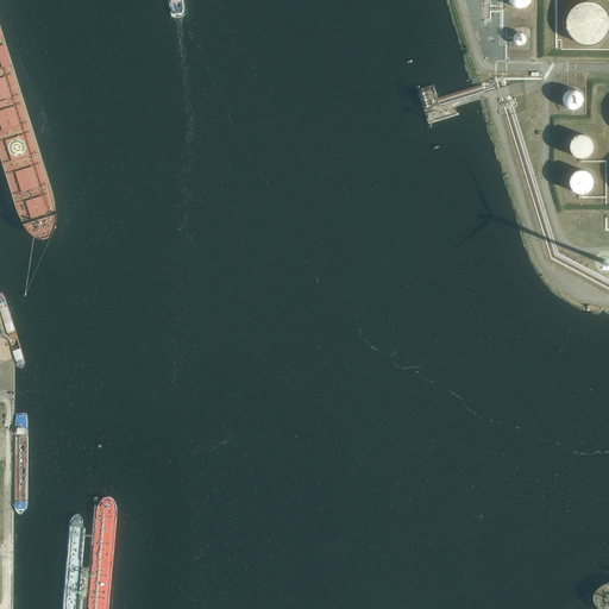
[(608,24),(608,23),(608,20),(608,19),(608,18),(608,17),(608,16),(607,14),(607,13),(606,12),(606,11),(604,11),(604,10),(603,8),(601,7),(600,6),(598,5),(597,4),(596,4),(594,2),(592,2),(591,2),(590,2),(589,1),(588,1),(585,1),(584,2),(583,2),(582,2),(579,4),(578,4),(576,5),(575,6),(573,7),(572,7),(571,10),(570,11),(569,13),(567,14),(567,16),(567,17),(566,18),(566,19),(566,20),(566,22),(566,23),(566,24),(566,25),(566,27),(566,29),(566,30),(567,31),(569,33),(569,35),(570,35),(571,37),(571,38),(572,38),(573,39),(576,41),(576,42),(577,43),(579,43),(581,44),(582,44),(583,44),(585,45),(586,45),(588,45),(590,44),(591,44),(594,44),(595,44),(596,43),(597,43),(598,42),(600,41),(602,39),(603,38),(604,37),(604,36),(606,35),(607,33),(607,32),(608,31),(608,30),(608,29),(608,27),(608,26),(608,25),(608,24)]
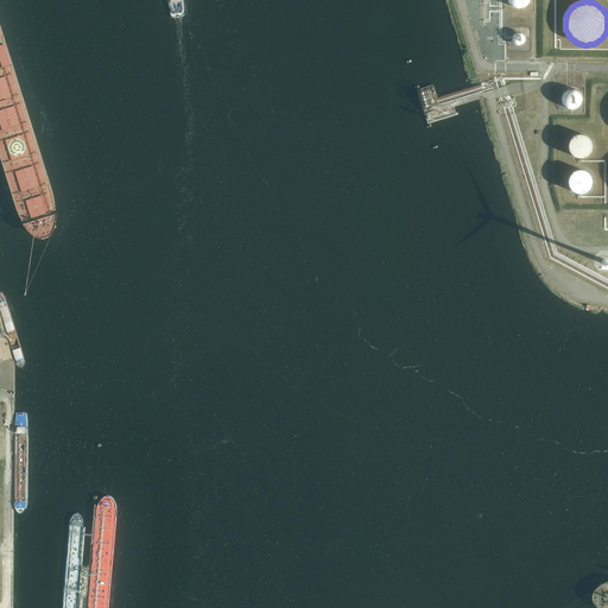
[(514,35),(513,35),(513,36),(512,37),(512,38),(512,39),(512,40),(513,42),(513,43),(514,43),(514,44),(515,45),(517,45),(518,45),(519,45),(520,45),(521,45),(521,44),(523,44),(524,43),(525,42),(525,40),(525,39),(525,38),(525,37),(524,36),(524,35),(523,35),(523,33),(521,33),(520,33),(520,32),(519,32),(518,32),(517,32),(515,33),(514,33),(514,35)]
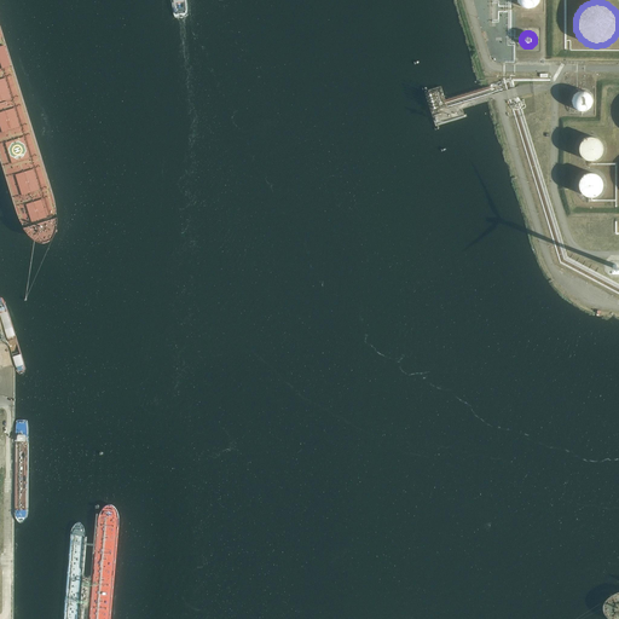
[(591,105),(591,104),(593,104),(593,103),(593,102),(593,100),(593,99),(591,98),(591,97),(591,96),(590,96),(590,94),(589,93),(588,92),(586,92),(585,92),(584,91),(583,91),(582,91),(580,91),(579,91),(578,92),(577,92),(576,93),(574,94),(573,96),(573,97),(572,98),(572,99),(572,100),(572,102),(572,103),(572,104),(572,105),(573,105),(573,106),(573,108),(574,108),(574,109),(576,109),(577,110),(578,110),(578,111),(579,111),(580,111),(582,111),(583,111),(584,111),(585,111),(586,110),(588,110),(589,109),(590,108),(590,106),(591,106),(591,105)]
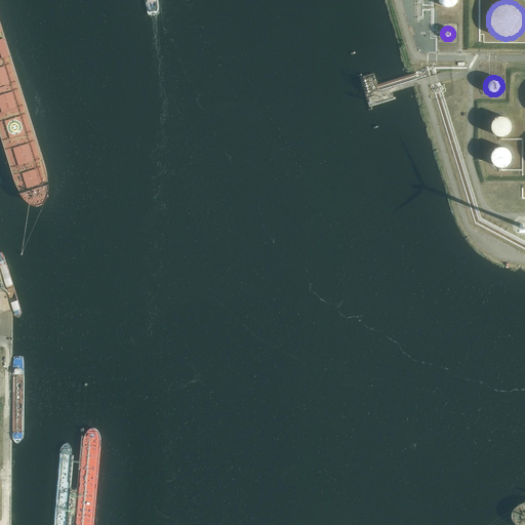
[(491,128),(491,129),(491,130),(492,131),(492,132),(493,132),(493,133),(494,134),(495,134),(496,135),(497,135),(497,136),(498,136),(499,136),(500,136),(501,136),(502,136),(503,136),(505,135),(506,135),(507,135),(508,134),(508,133),(509,133),(509,132),(510,132),(510,131),(511,130),(511,129),(511,128),(511,127),(511,126),(511,125),(511,124),(511,123),(510,122),(510,121),(509,120),(509,119),(508,119),(507,118),(506,118),(505,117),(503,117),(502,116),(501,116),(500,116),(499,116),(498,117),(497,117),(496,117),(495,118),(494,119),(493,120),(492,121),(492,122),(491,123),(491,124),(491,125),(491,126),(491,127),(491,128)]
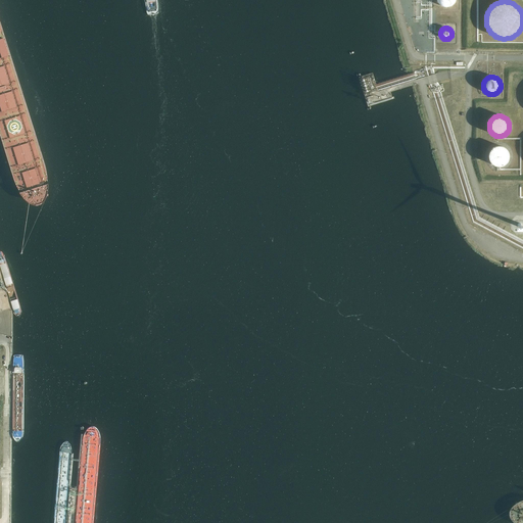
[(509,159),(509,158),(509,157),(509,156),(509,155),(509,154),(509,152),(508,152),(508,151),(507,150),(507,149),(506,149),(505,148),(504,147),(503,146),(502,146),(501,146),(500,146),(498,146),(497,146),(496,146),(495,147),(494,147),(493,147),(492,148),(491,149),(491,150),(490,150),(489,151),(489,153),(489,154),(489,155),(488,155),(488,156),(489,157),(489,158),(489,159),(489,160),(490,161),(490,162),(491,162),(491,163),(492,164),(493,164),(494,164),(494,165),(495,165),(496,165),(497,165),(498,167),(500,167),(501,165),(502,165),(503,165),(504,164),(505,164),(506,163),(507,162),(507,161),(508,161),(508,160),(509,159)]
